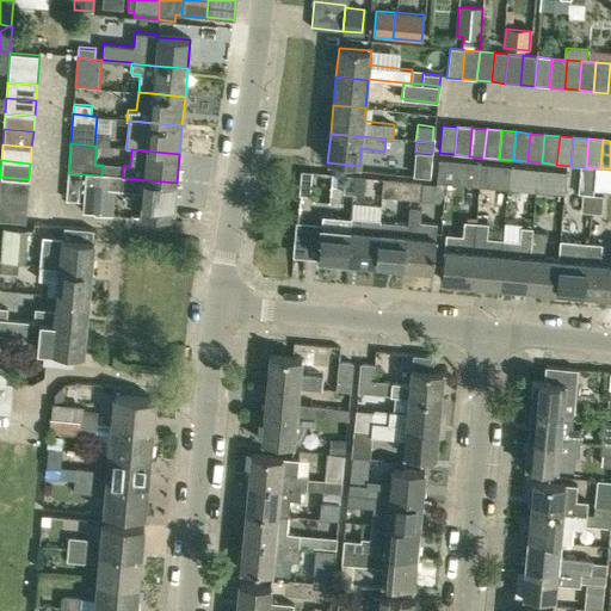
[(481,164),(438,160),(437,183),(479,186),(481,164)]
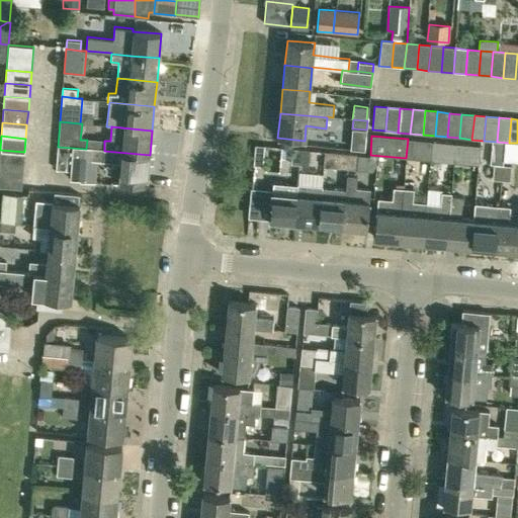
[(432,141),(408,139),(406,158),(430,160),(432,141)]
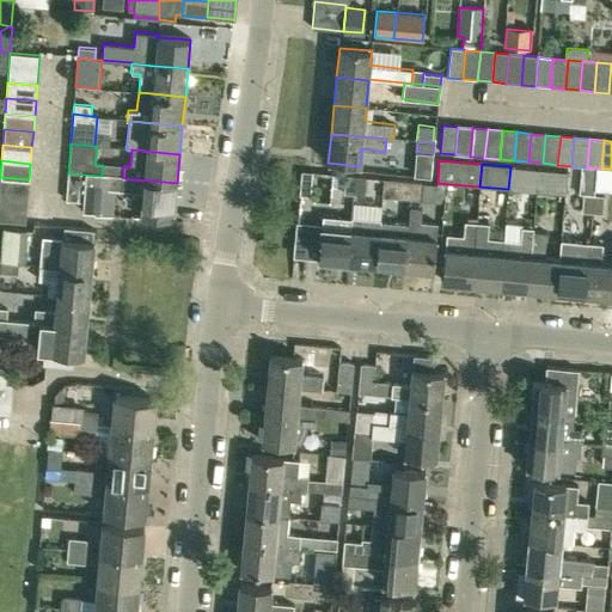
[(510,166),(508,189),(537,191),(539,169),(510,166)]
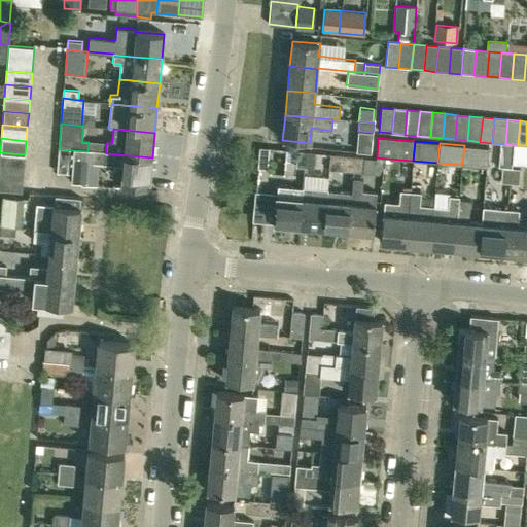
[(488,147),(464,145),(462,165),(487,168),(488,147)]
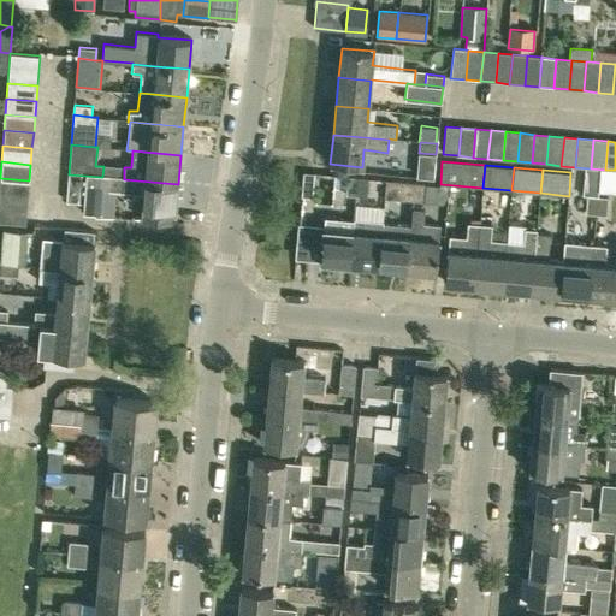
[(84,191),(86,176),(69,175),(66,202),(83,203),(83,213),(94,214),(96,193),(84,191)]
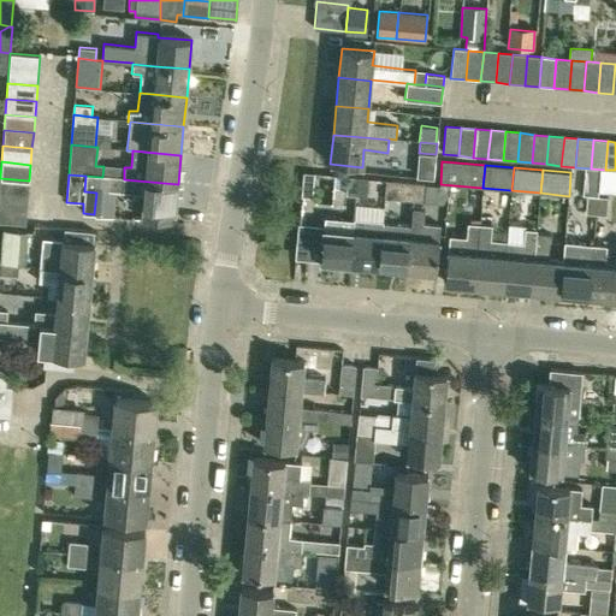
[(359,178),(348,177),(345,195),(356,196),(359,178)]
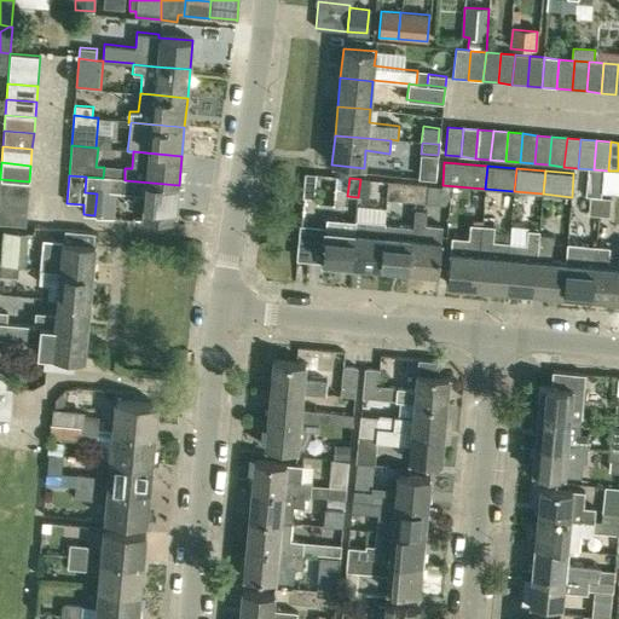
[(0,194),(28,196),(29,181),(0,179),(0,183),(0,194)]
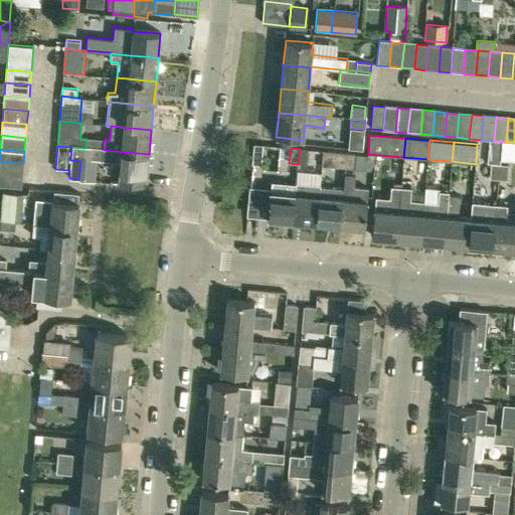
[(308,149),(300,149),(298,164),(307,165),(308,149)]
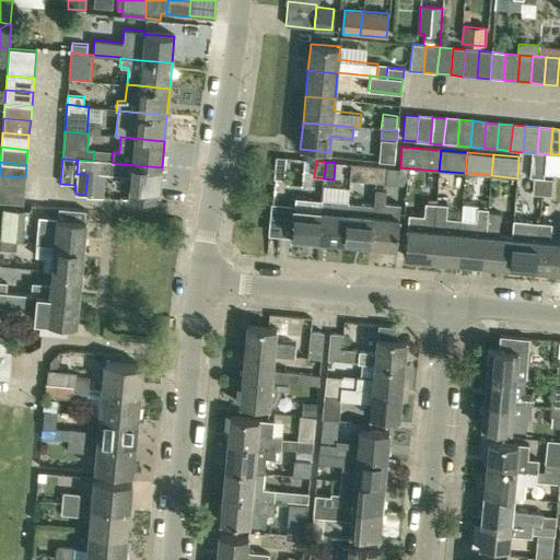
[(160,193),(162,167),(113,163),(112,176),(130,177),(129,190),(131,190),(130,200),(155,202),(155,193),(160,193)]
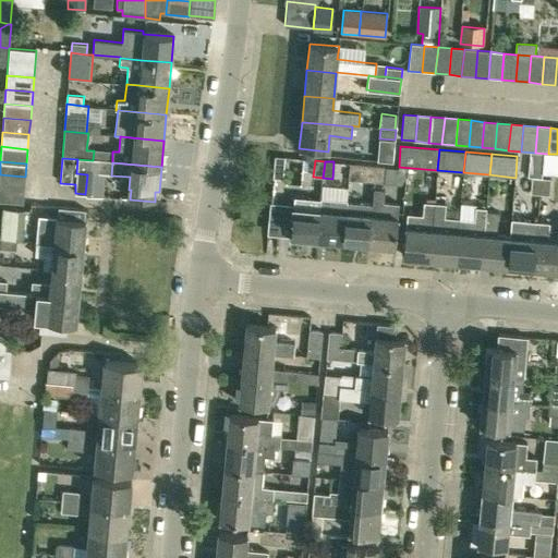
[(376,166),(350,164),(348,180),(374,182),(376,166)]
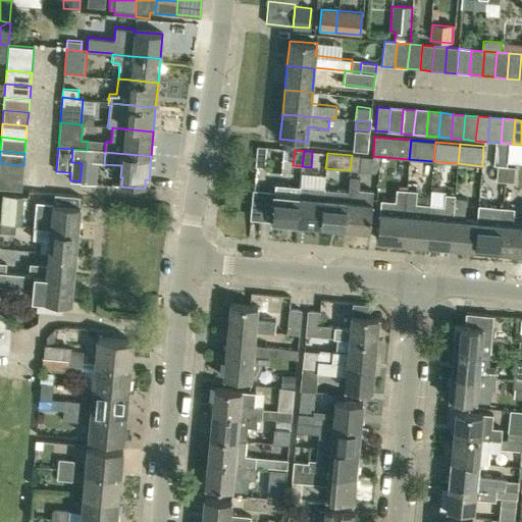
[(360,155),(352,155),(350,170),(359,171),(360,155)]
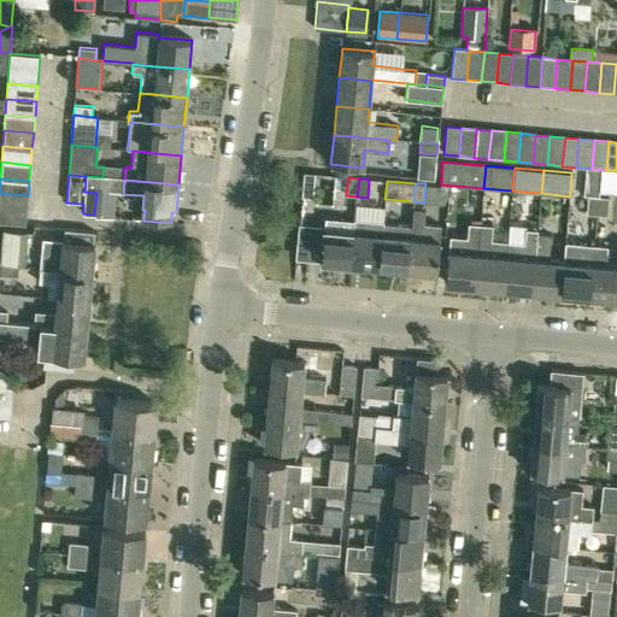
[(0,207),(27,210),(28,195),(0,193),(0,207)]
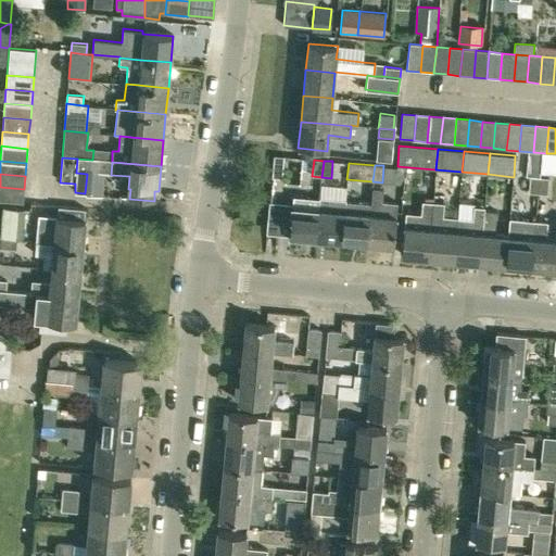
[(540,177),(529,176),(528,192),(538,193),(540,177)]
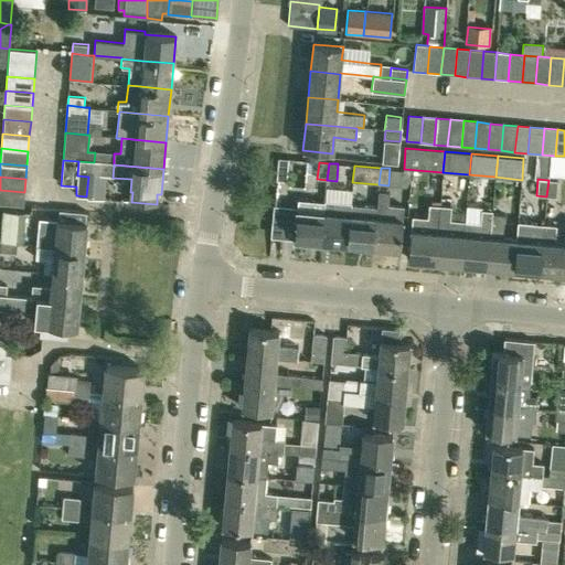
[(557,181),(548,180),(546,196),(556,198),(557,181)]
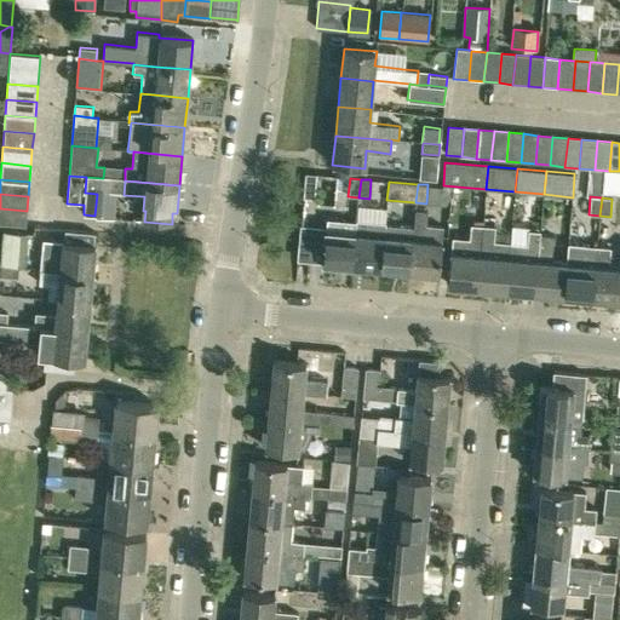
[(336,204),(336,219),(379,220),(379,206),(336,204)]
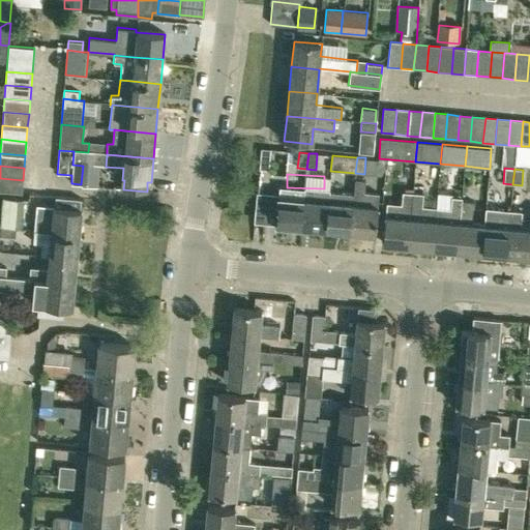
[(23,180),(0,178),(0,190),(22,194),(23,180)]
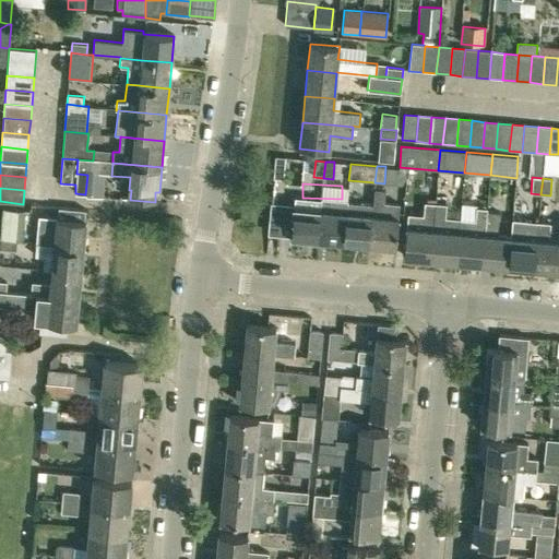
[(395,248),(399,218),(400,205),(385,203),(387,190),(376,189),(373,204),(372,215),(370,245),(395,248)]
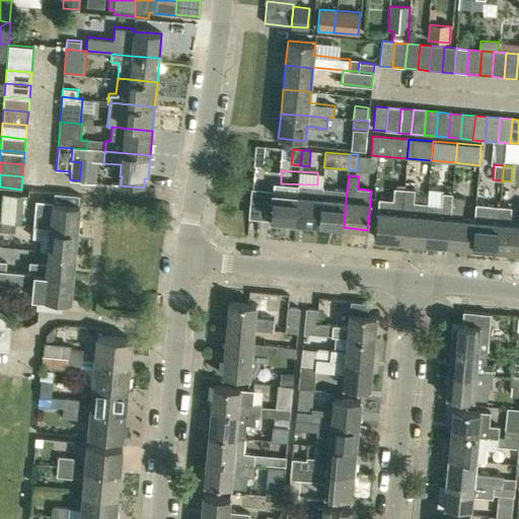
[(318,225),(322,188),(322,187),(299,184),(297,196),(295,223),(318,225)]
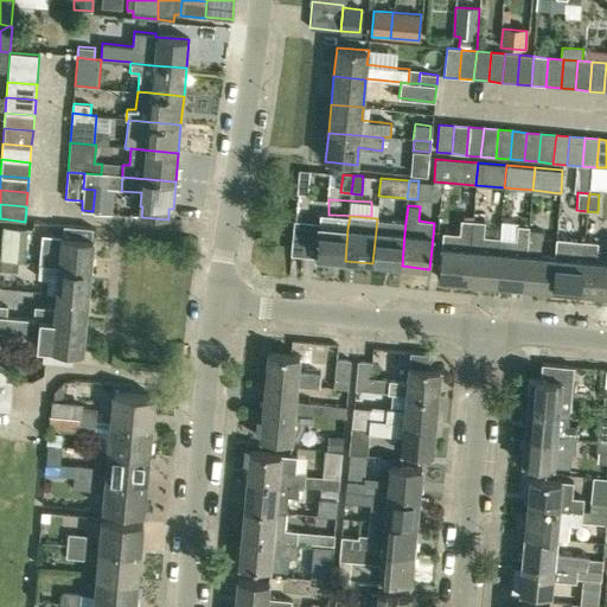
[(439,280),(467,282),(470,250),(473,219),(460,218),(459,234),(442,231),(439,280)]
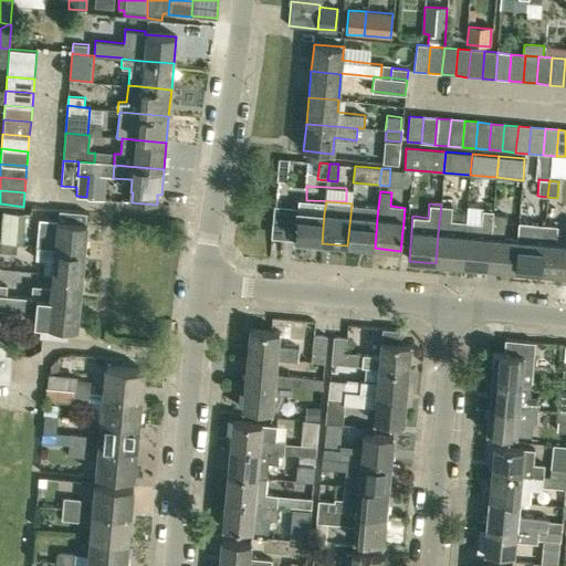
[(375,248),(377,218),(378,207),(352,205),(347,245),(375,248)]
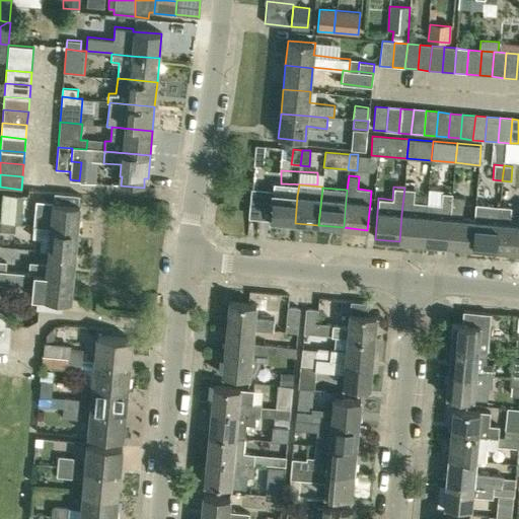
[(404,188),(401,214),(399,241),(423,243),(427,204),(413,203),(414,189),(404,188)]
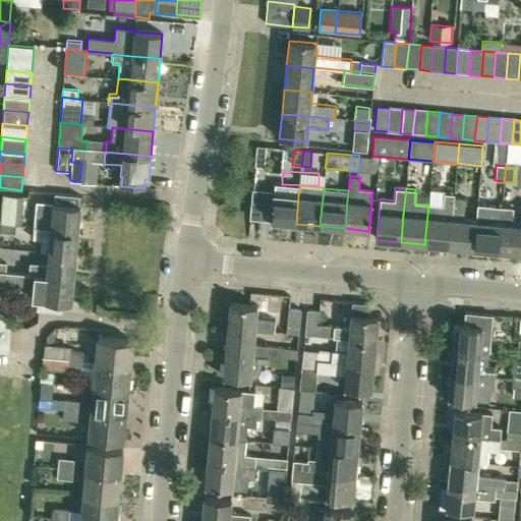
[(34,227),(50,228),(77,231),(79,205),(78,205),(79,195),(54,192),(53,201),(51,216),(35,215),(34,227)]
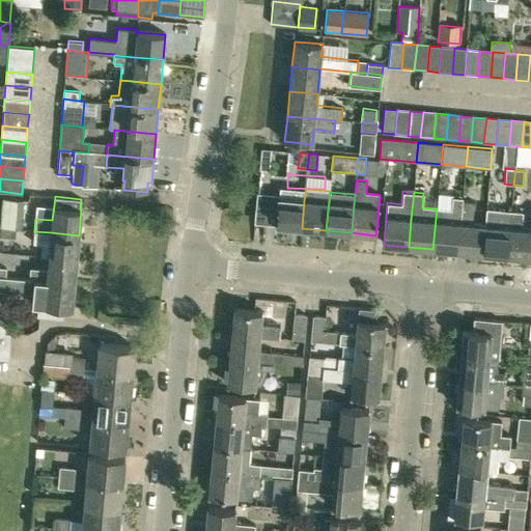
[(432,249),(457,251),(463,200),(463,198),(452,197),(451,210),(437,208),(432,249)]
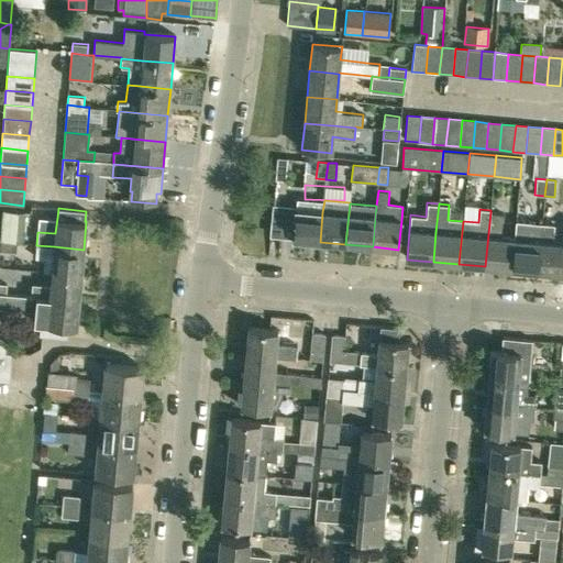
[(0,240),(17,242),(19,211),(2,210),(0,240)]
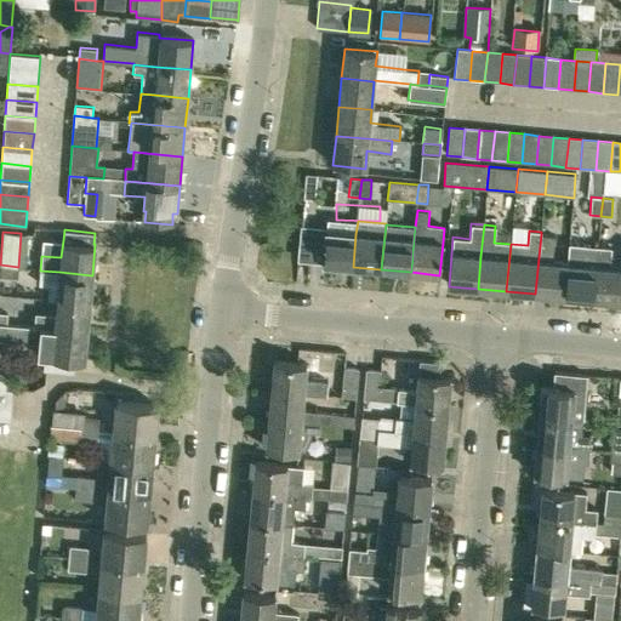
[(323,263),(353,267),(355,234),(326,232),(323,263)]
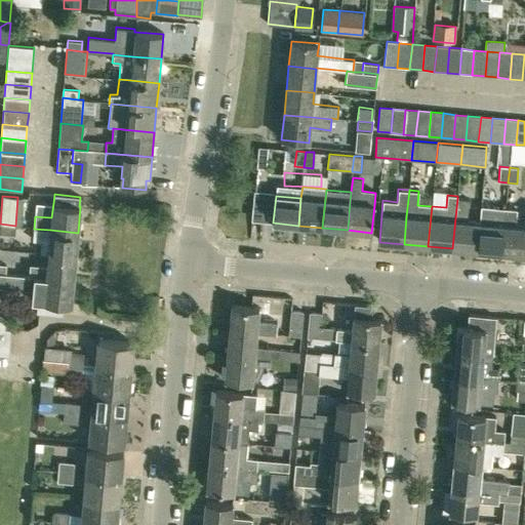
[(452,248),(478,250),(480,223),(467,221),(469,199),(457,198),(452,248)]
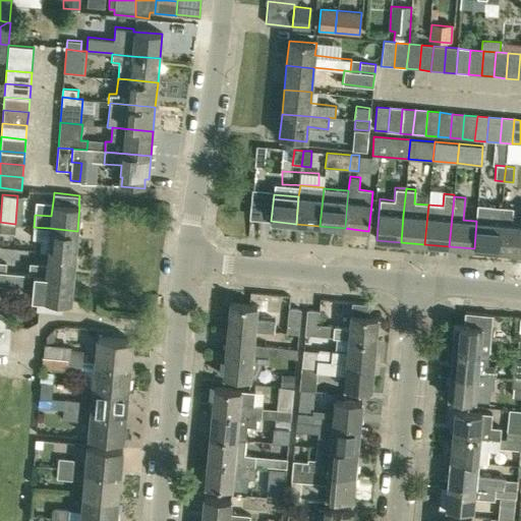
[(476,221),(474,248),(498,250),(501,224),(502,207),(477,205),(476,221)]
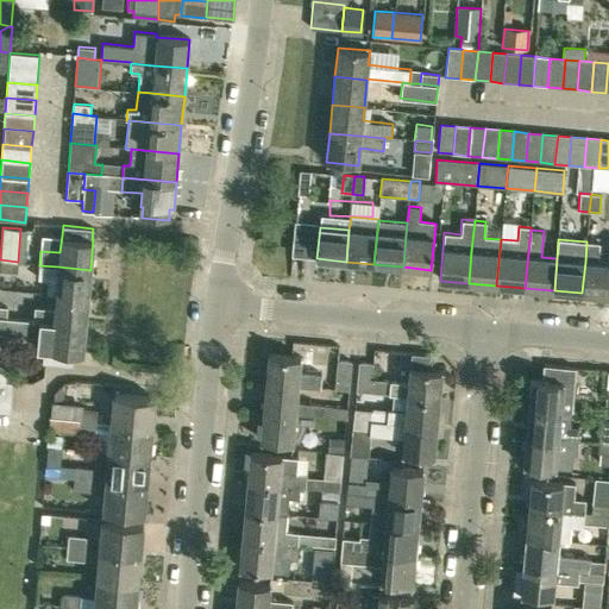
[(600,243),(586,242),(585,262),(582,293),(608,295),(608,263),(597,263),(600,243)]
